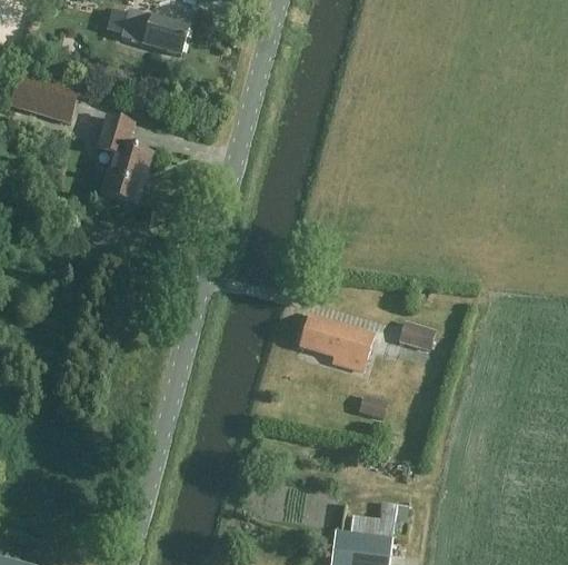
[(129,9),(128,12),(110,8),(105,29),(121,33),(120,37),(180,55),(189,26),(151,15),(151,16),(129,9)]
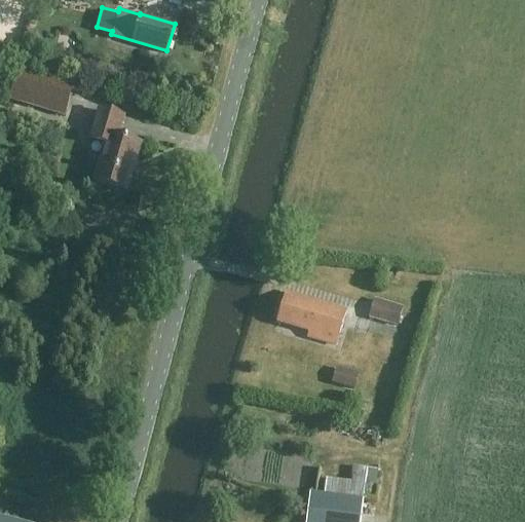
[(9,96),(63,111),(72,80),(19,64),(9,96)]
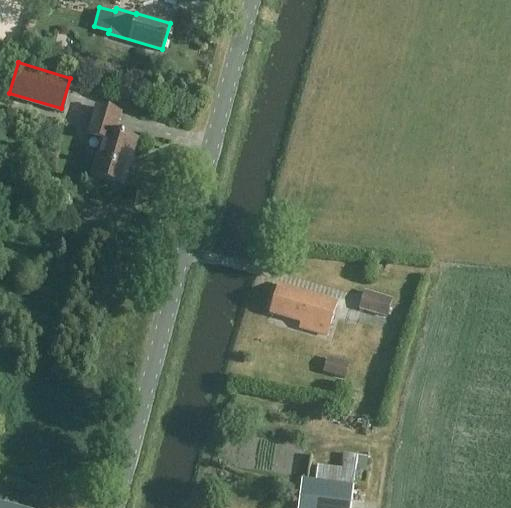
[(92,172),(123,182),(136,136),(114,129),(120,110),(96,103),(87,132),(102,137),(92,172)]
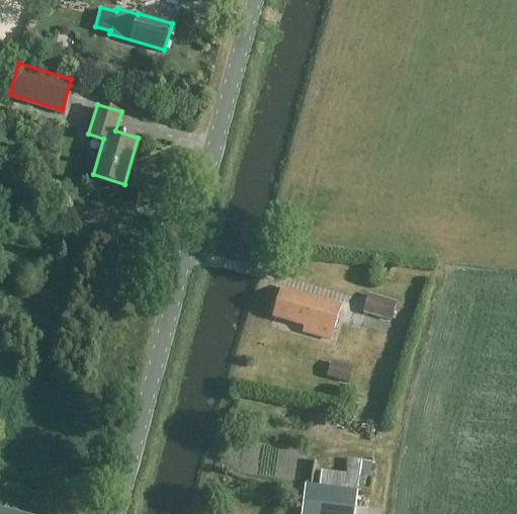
[(339,305),(280,286),(272,315),(304,324),(303,329),(329,337),(339,305)]
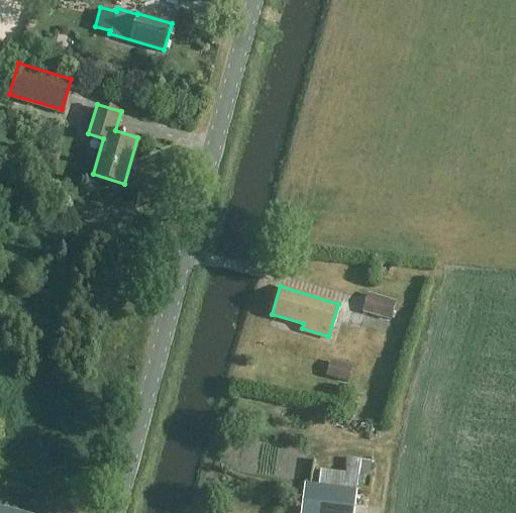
[(360,311),(389,319),(394,301),(366,293),(360,311)]
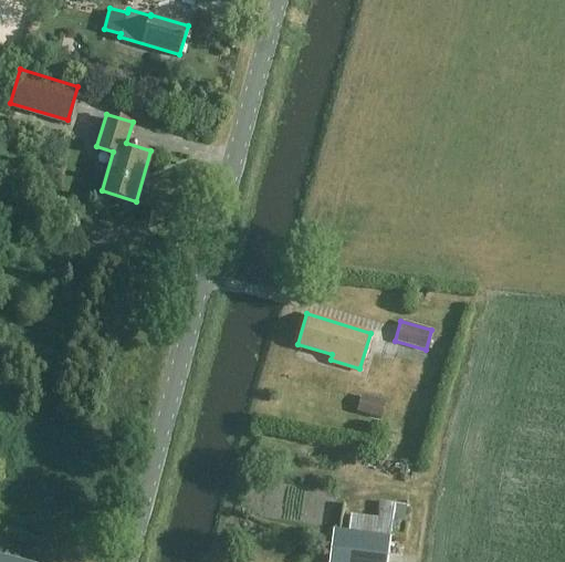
[(385,399),(361,393),(355,412),(380,417),(385,399)]
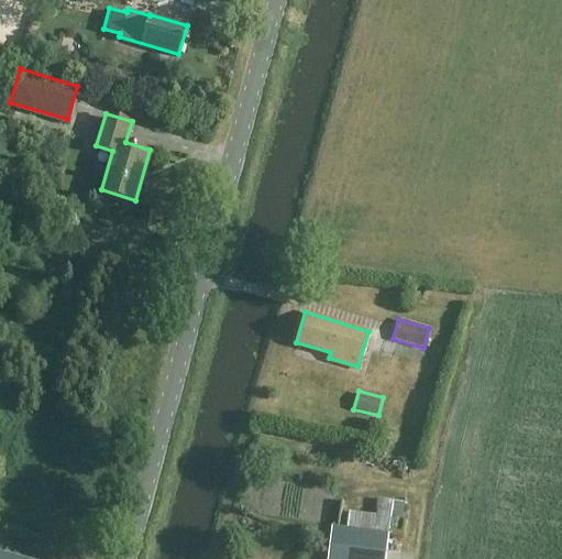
[(384,558),(387,534),(388,528),(399,529),(404,500),(377,496),(375,513),(348,510),(345,528),(330,526),(324,558),(384,558)]
